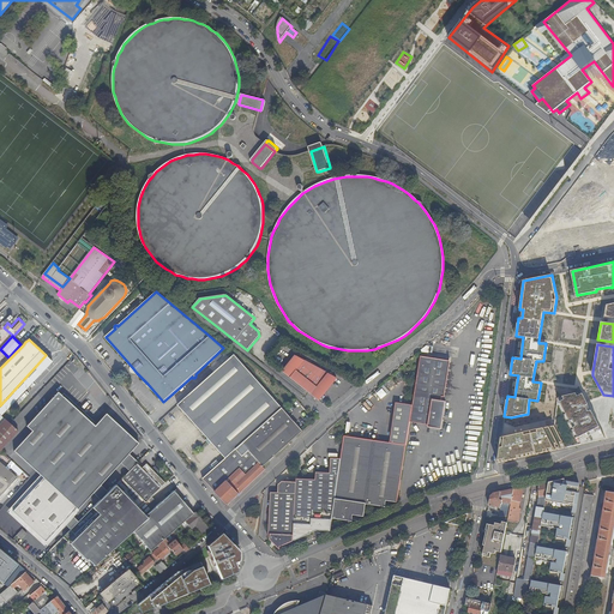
[(46,355),(0,405),(0,415),(1,416),(52,362),(46,355)]
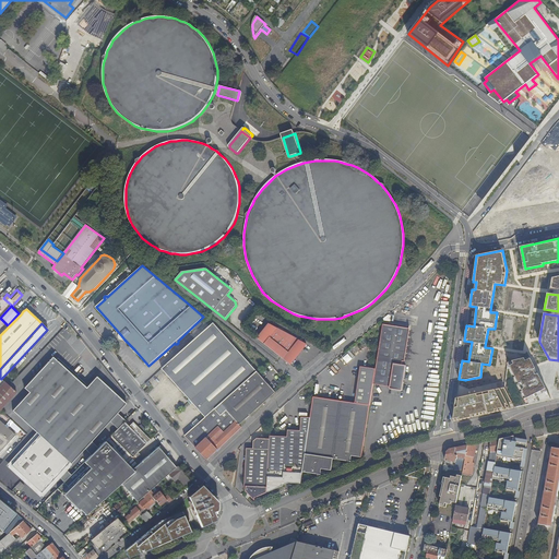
[(185,393),(190,400),(193,403),(206,417),(257,371),(251,365),(236,347),(214,323),(163,369),(185,393)]
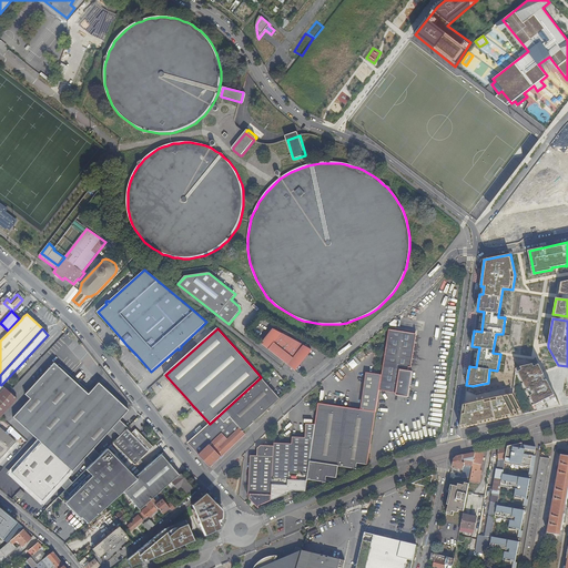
[(274,328),(262,344),(294,369),(300,363),(300,364),(312,348),(274,328)]
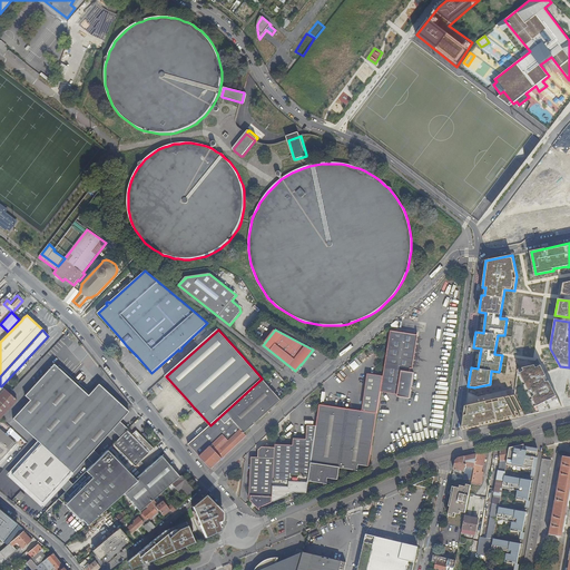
[(391,330),(382,392),(399,394),(399,396),(411,399),(415,372),(411,372),(411,369),(413,369),(419,334),(391,330)]
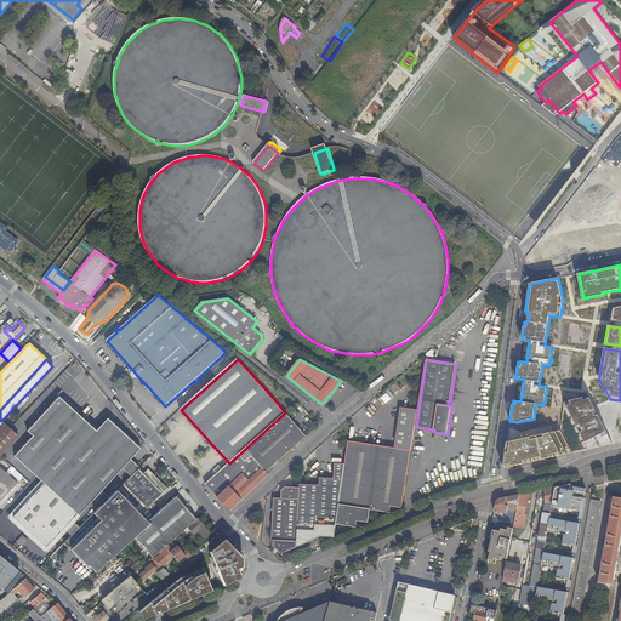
[(389,389),(381,397),(387,404),(396,397),(389,389)]
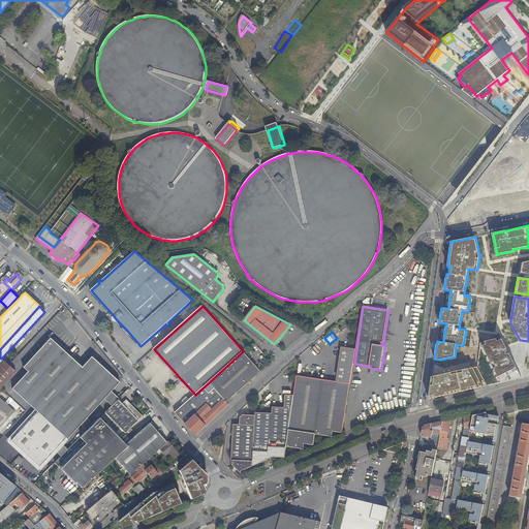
[(66,439),(103,399),(111,391),(119,382),(91,356),(82,367),(79,365),(53,341),(50,338),(23,367),(27,371),(11,389),(34,409),(36,411),(65,438),(66,439)]
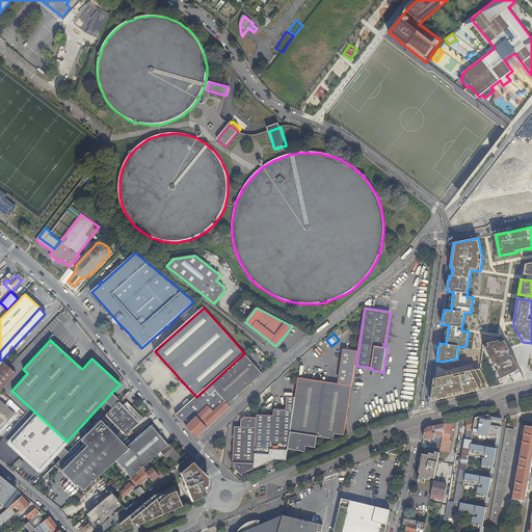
[(53,343),(79,367),(81,365),(55,341),(53,343)]
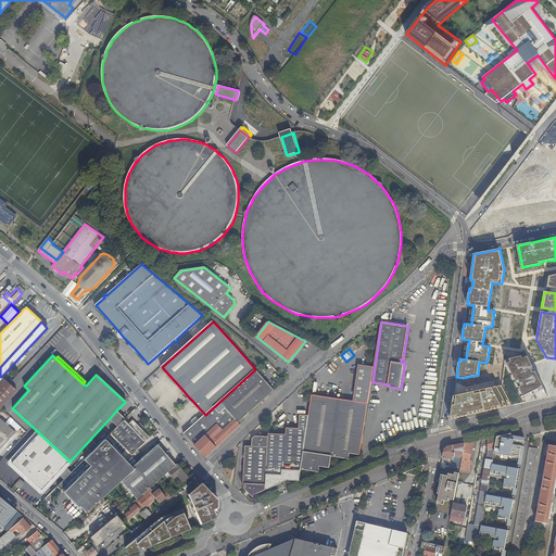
[(451,419),(548,397),(528,356),(522,359),(521,356),(505,361),(502,381),(502,387),(454,396),(451,419)]
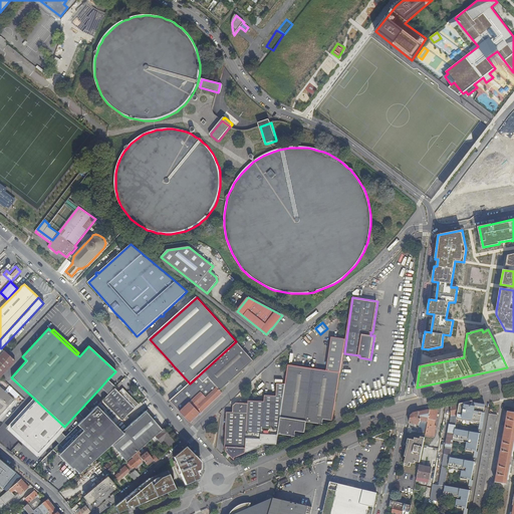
[(300,430),(304,431),(305,431),(306,422),(318,424),(319,419),(323,419),(333,421),(345,340),(331,338),(326,371),(315,369),(303,367),(288,365),(285,384),(282,404),(278,434),(280,434),(280,433),(291,435),(292,431),(300,432),(300,430)]
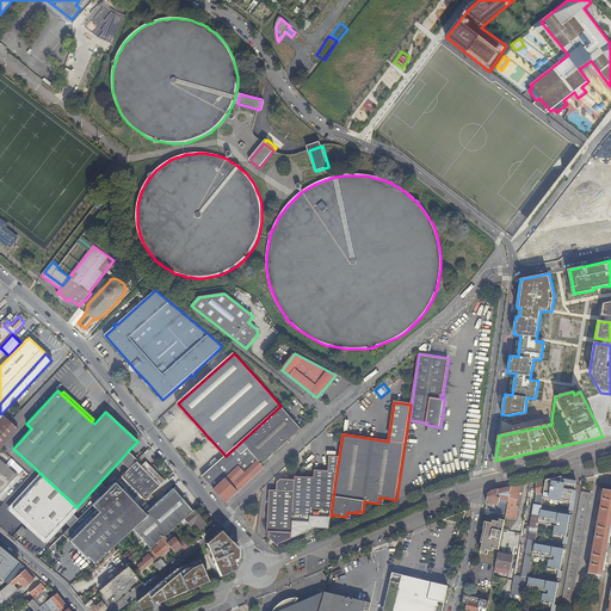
[(281,406),(226,456),(203,476),(227,503),(264,467),(263,464),(290,439),(302,430),(281,406)]
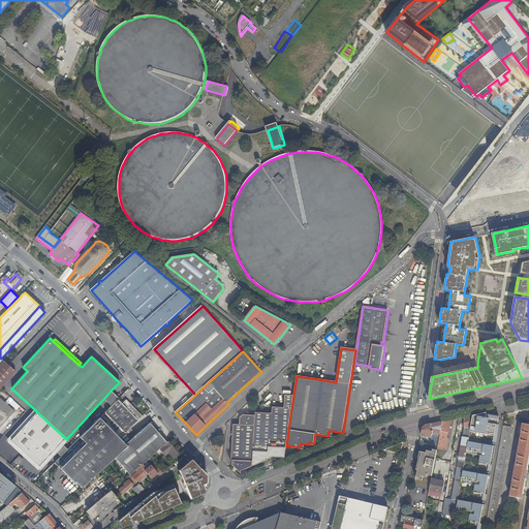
[(0,387),(14,372),(0,358),(0,387)]
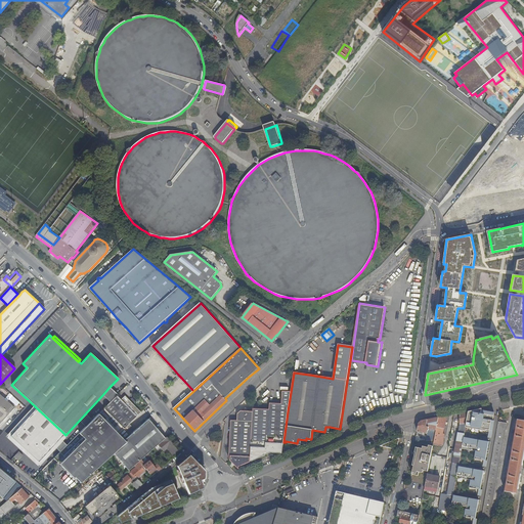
[(110,387),(102,395),(107,399),(115,392),(110,387)]
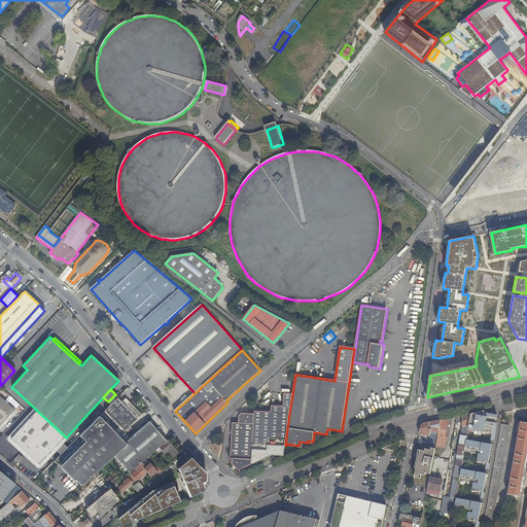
[(251,464),(268,458),(267,463),(284,456),(284,448),(285,445),(289,414),(292,394),(285,393),(284,407),(272,406),(272,412),(255,411),(254,414),(243,414),(239,416),(239,423),(233,423),(231,461),(232,461),(232,463),(239,470),(251,464)]
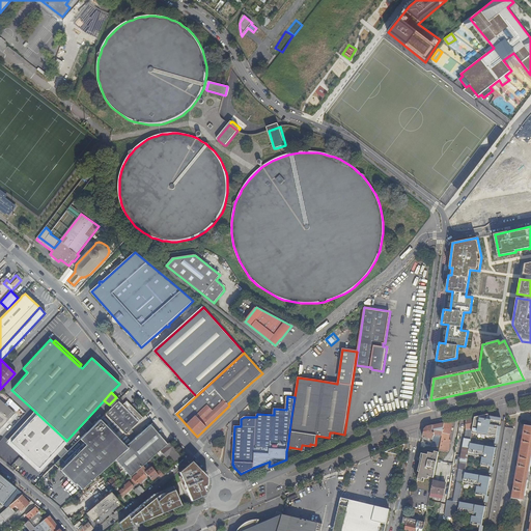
[(0,428),(15,413),(0,399),(0,428)]
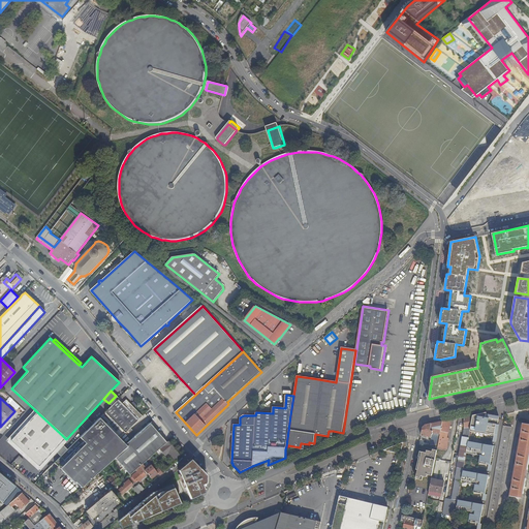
[(122,404),(118,400),(104,412),(125,433),(143,416),(126,400),(122,404)]
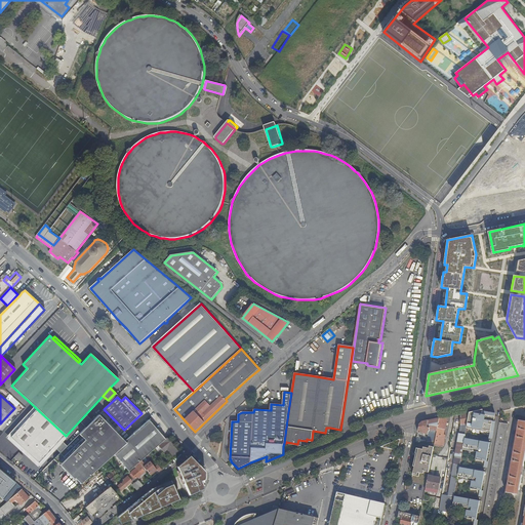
[(10,437),(36,408),(34,406),(5,437),(39,468),(68,437),(66,436),(65,435),(38,462),(10,437)]
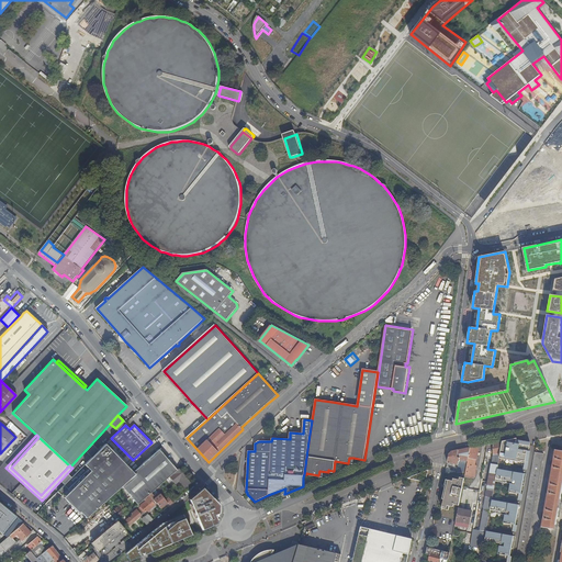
[(41,495),(69,465),(38,437),(11,468),(41,495)]
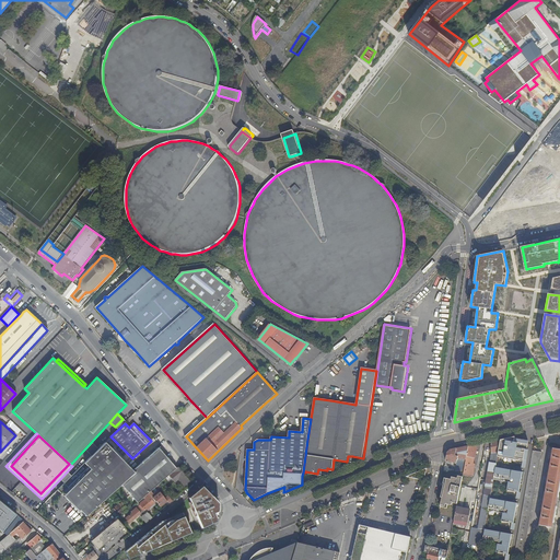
[(511,442),(500,440),(498,453),(498,456),(512,459),(522,461),(521,467),(525,468),(525,463),(525,462),(525,461),(526,450),(527,443),(523,442),(524,440),(520,440),(515,439),(512,438),(511,442)]
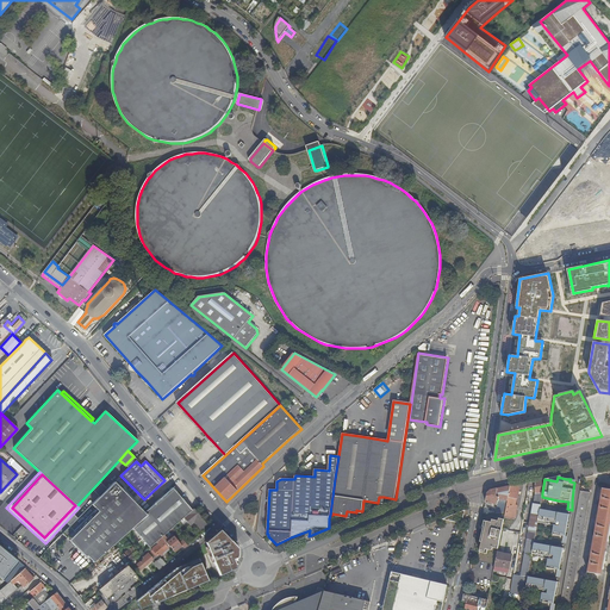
[(535,493),(542,493),(545,479),(545,478),(535,480),(535,493)]
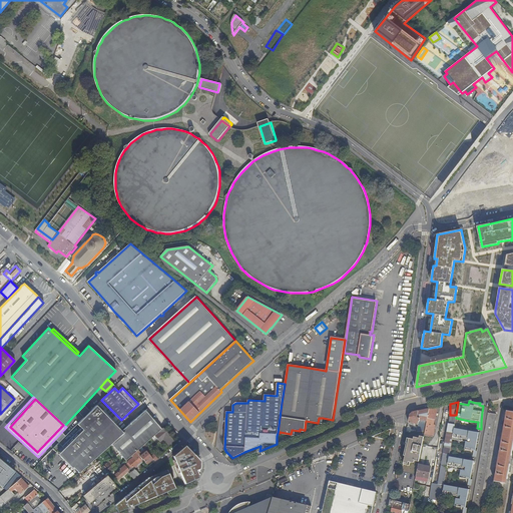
[(65,460),(79,473),(104,451),(111,444),(123,433),(121,431),(96,406),(81,421),(52,449),(64,461),(65,460)]
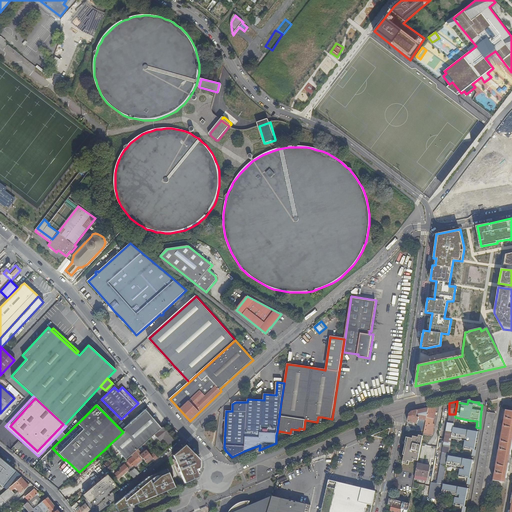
[(426,418),(433,419),(436,406),(428,408),(426,418)]
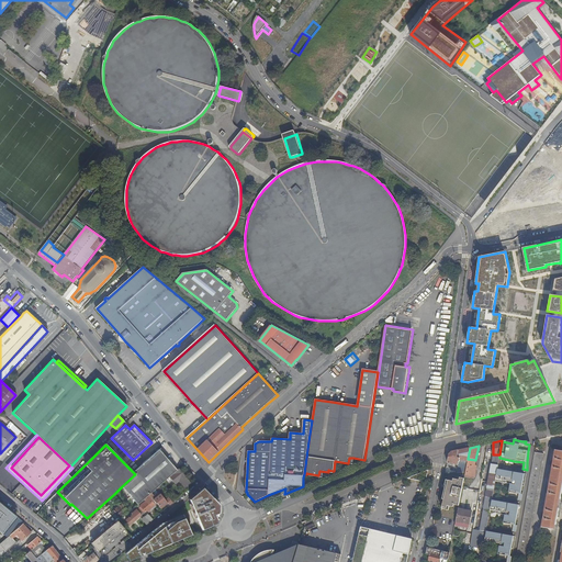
[(463,472),(465,472),(467,464),(468,459),(470,448),(451,451),(448,454),(447,462),(458,464),(456,473),(463,472)]
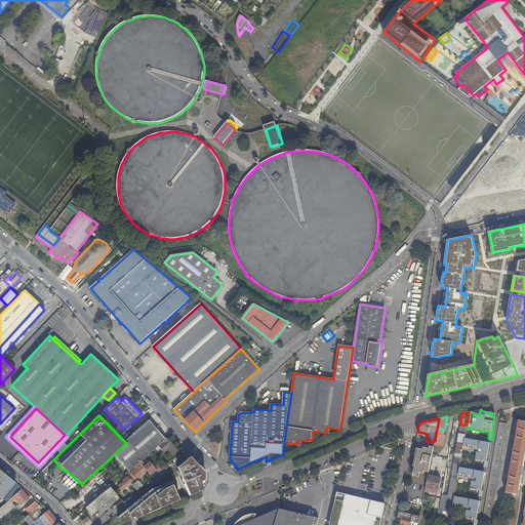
[(149,419),(124,441),(126,443),(114,454),(128,472),(138,462),(143,459),(146,456),(148,454),(154,449),(161,443),(165,439),(149,419)]
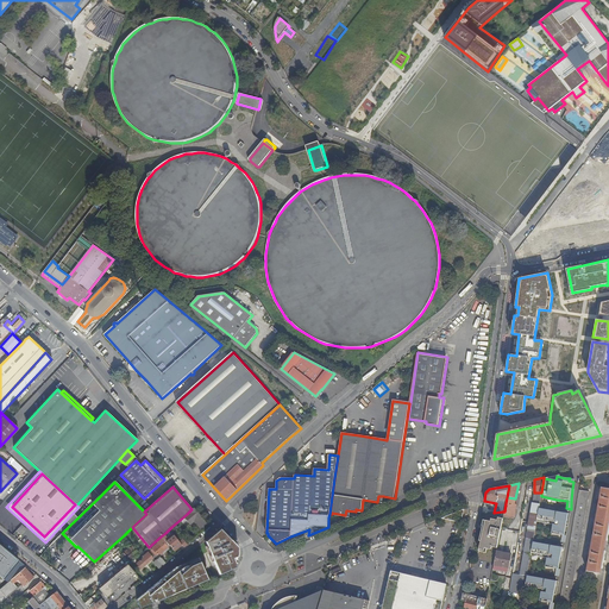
[(608,521),(608,488),(602,488),(588,571),(600,573),(608,521)]
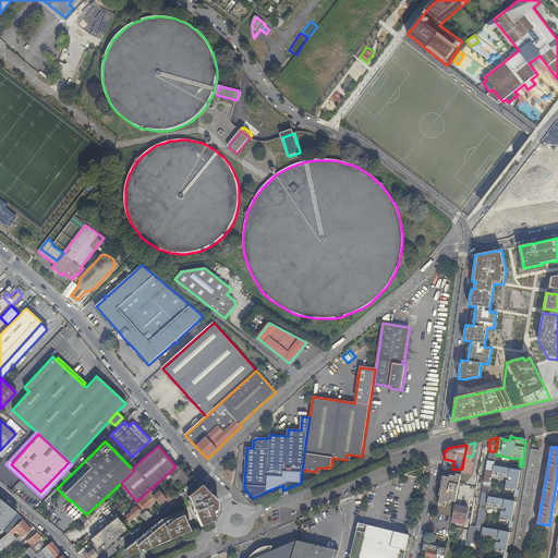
[(531,449),(513,549),(522,552),(540,450),(531,449)]
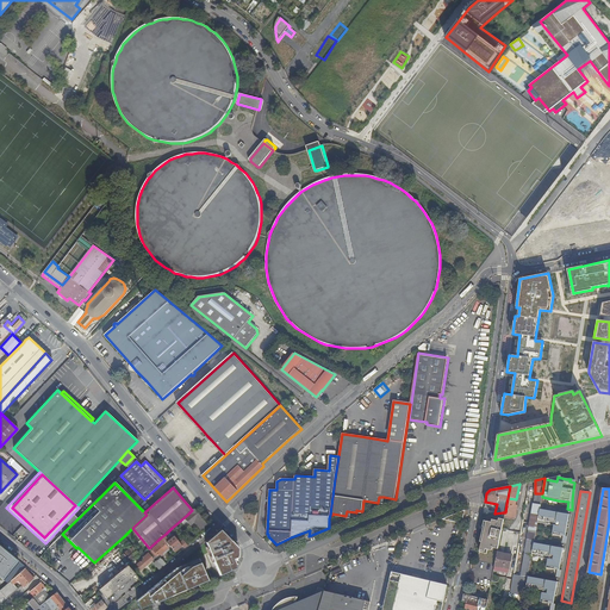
[(523,558),(530,559),(531,556),(534,542),(535,533),(539,515),(540,509),(541,503),(534,505),(530,526),(533,527),(533,530),(528,530),(523,558)]
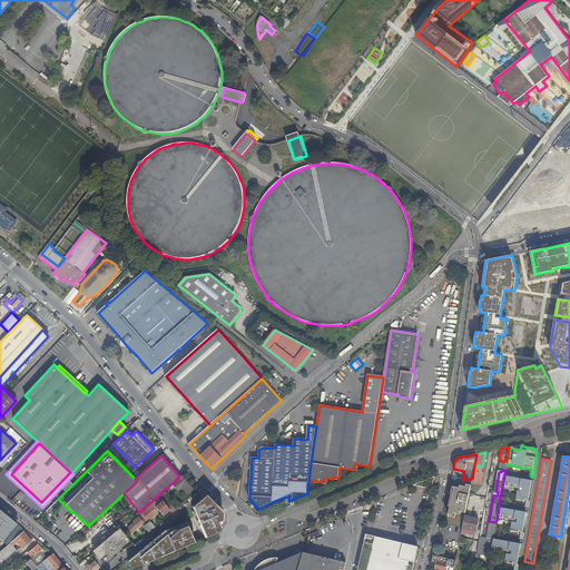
[(481,472),(473,471),(472,479),(471,481),(481,483),(483,472),(481,472)]
